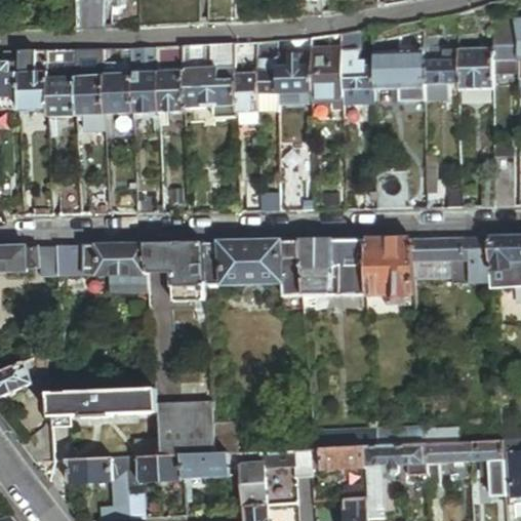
[(105,28),(103,0),(74,0),(75,29),(105,28)]
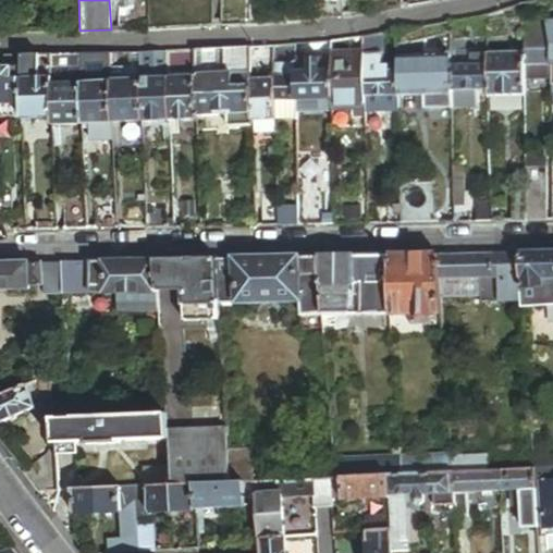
[(315,0),(317,20),(341,17),(339,0),(315,0)]
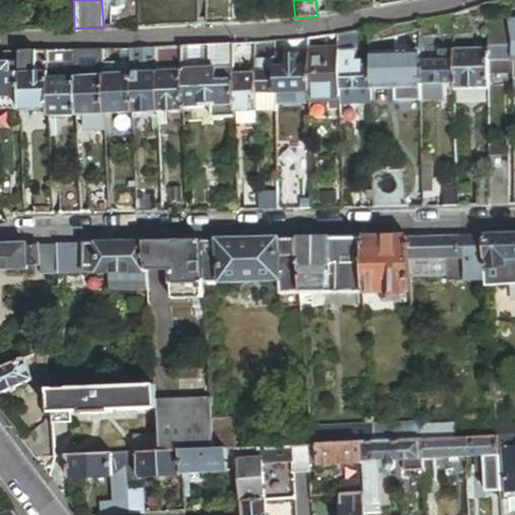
[(354,0),(355,11),(374,7),(373,0),(354,0)]
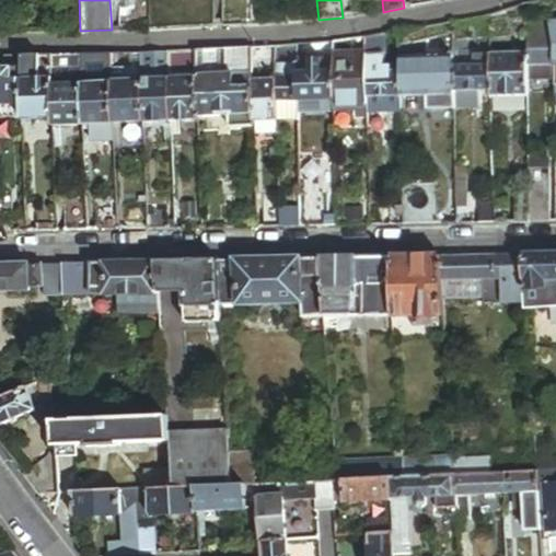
[(551,62),(549,41),(549,24),(523,27),(523,47),(523,62),(551,62)]
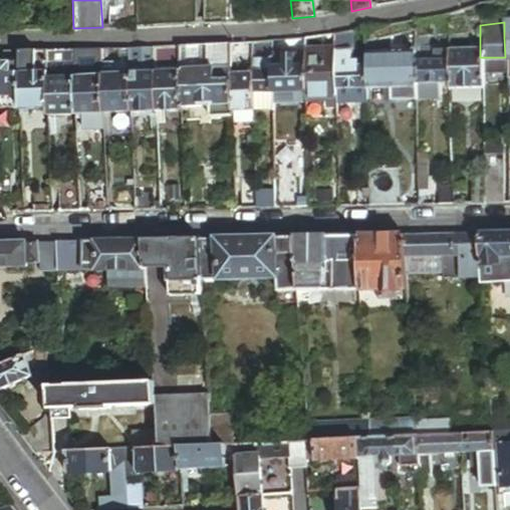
[(402,59),(413,59),(413,26),(402,29),(402,59)]
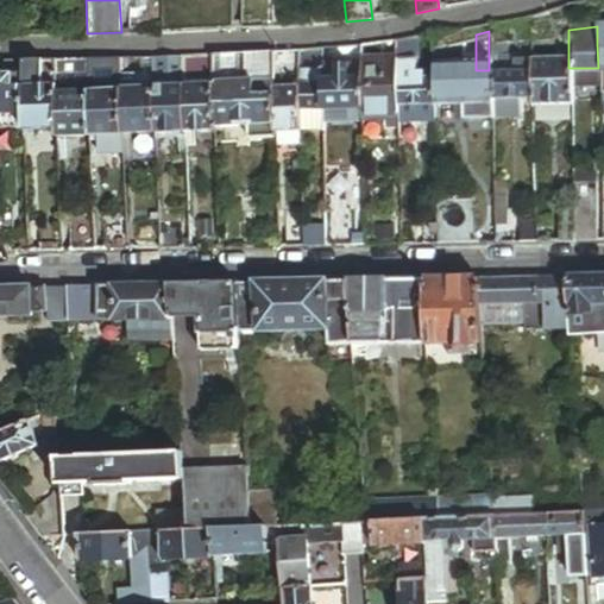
[(543,33),(530,35),(530,48),(543,45),(543,42),(543,33)]
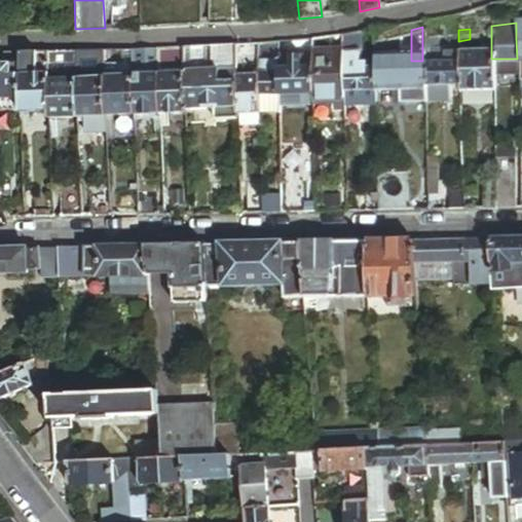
[(459,59),(459,45),(458,41),(458,30),(446,32),(447,38),(447,60),(459,59)]
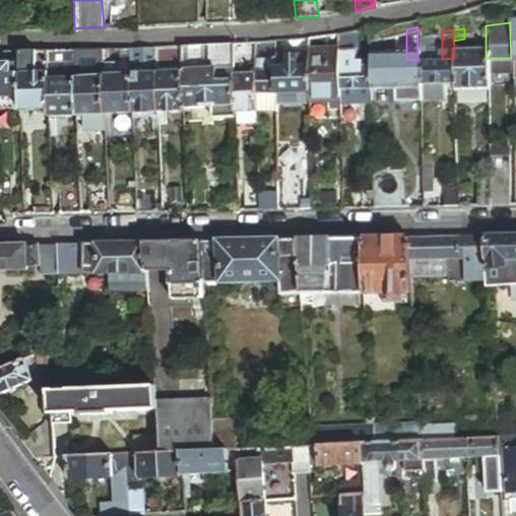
[(353,45),(353,31),(338,35),(338,45),(353,45)]
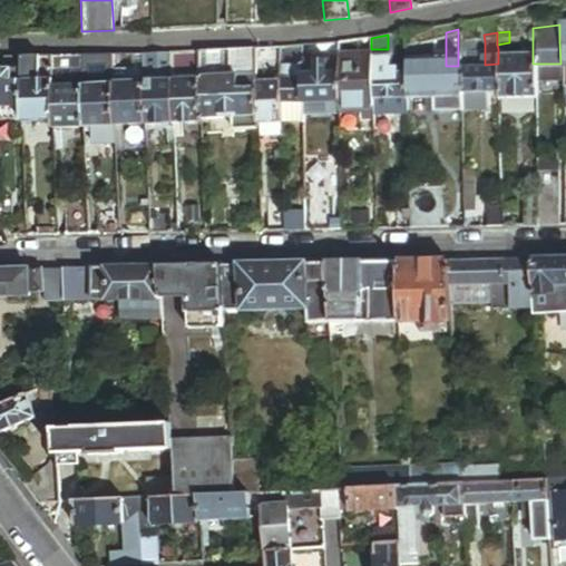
[(474,38),(459,39),(460,66),(474,65),(474,38)]
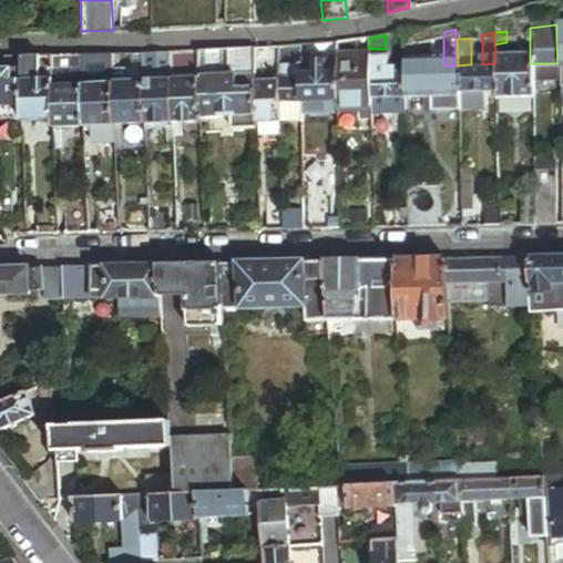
[(300,57),(299,44),(277,45),(277,63),(298,63),(298,57),(300,57)]
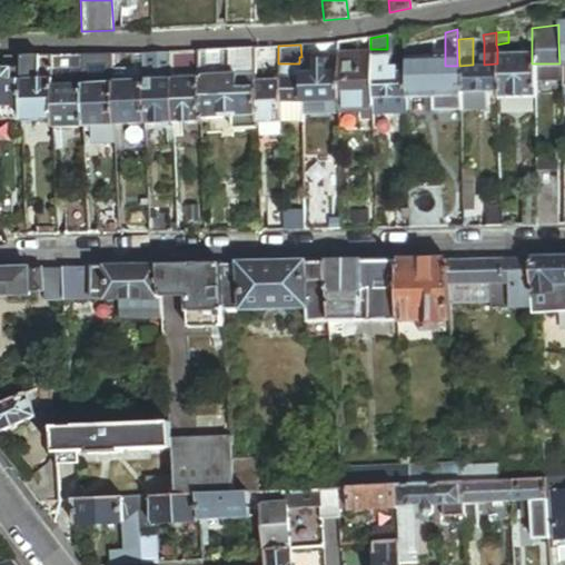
[(414,52),(414,55),(432,55),(432,45),(419,45),(420,51),(414,52)]
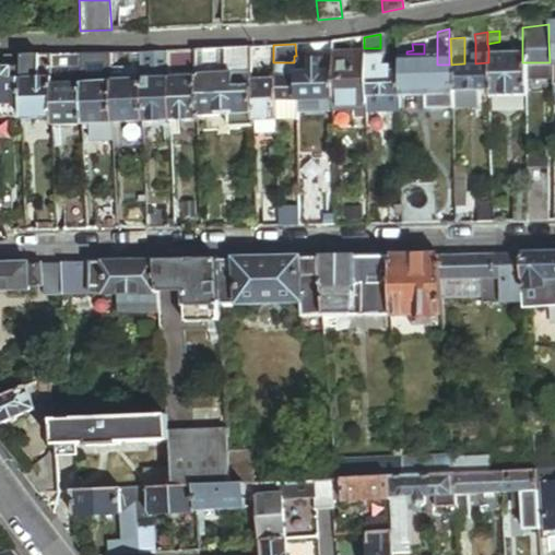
[(273,62),(273,45),(249,46),(250,74),(250,75),(274,75),(273,62)]
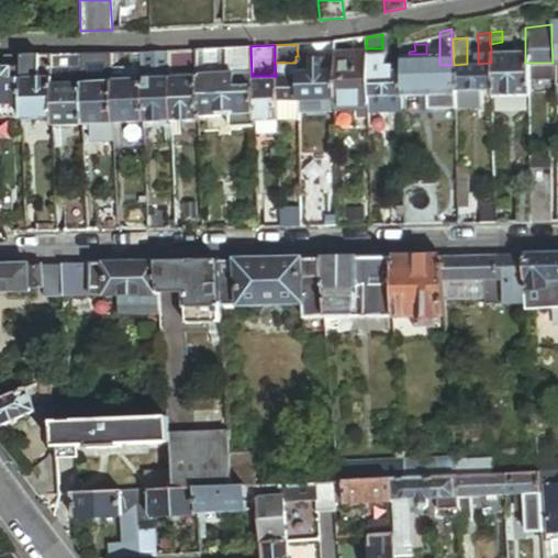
[(252,75),(250,46),(221,48),(222,76),(234,76),(252,75)]
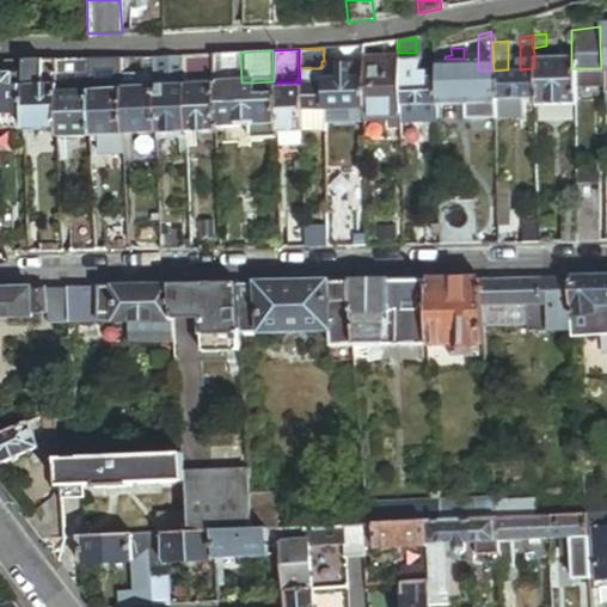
[(534,69),(571,68),(571,51),(534,53),(534,68),(534,69)]
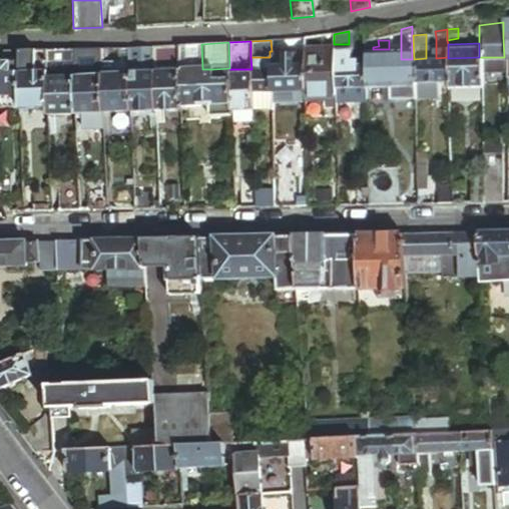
[(202,69),(201,44),(178,45),(179,70),(202,69)]
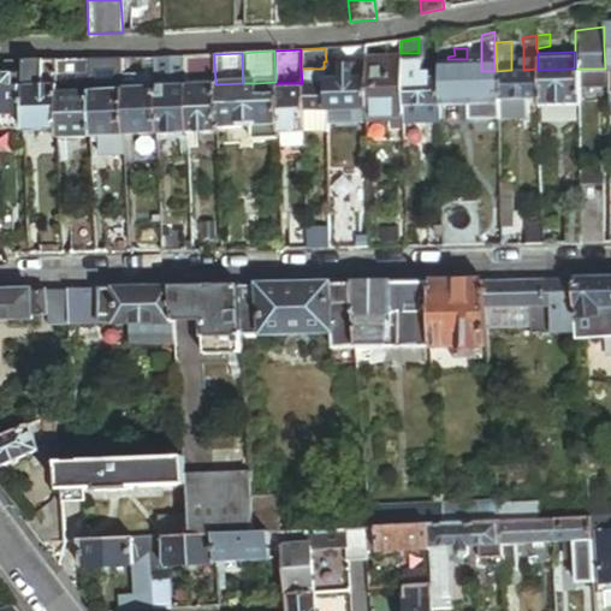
[(401,104),(401,53),(365,53),(365,61),(365,105),(366,113),(389,113),(389,126),(402,126),(401,110),(401,104)]
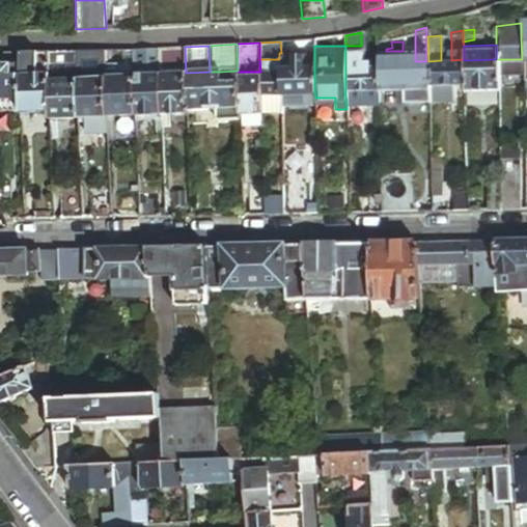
[(376,88),(378,88),(378,85),(377,63),(361,64),(361,46),(345,46),(345,89),(376,88)]
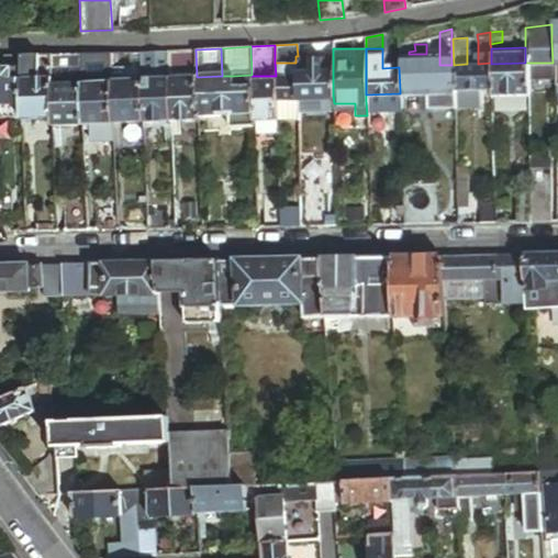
[(181,63),(181,49),(168,51),(168,63),(181,63)]
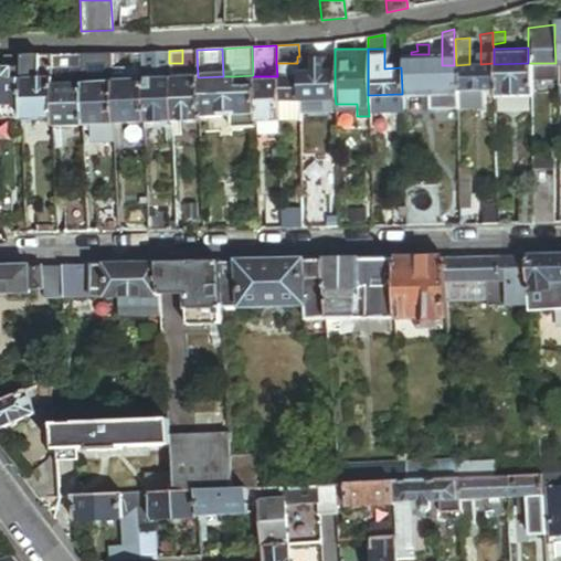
[(169,63),(169,51),(156,51),(157,64),(169,63)]
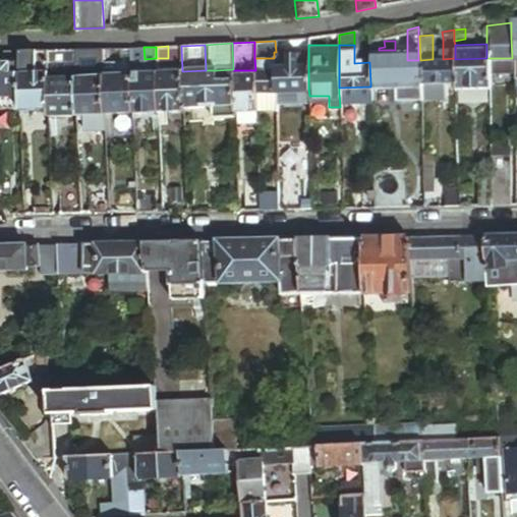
[(111,48),(103,49),(103,54),(103,60),(111,60),(111,48)]
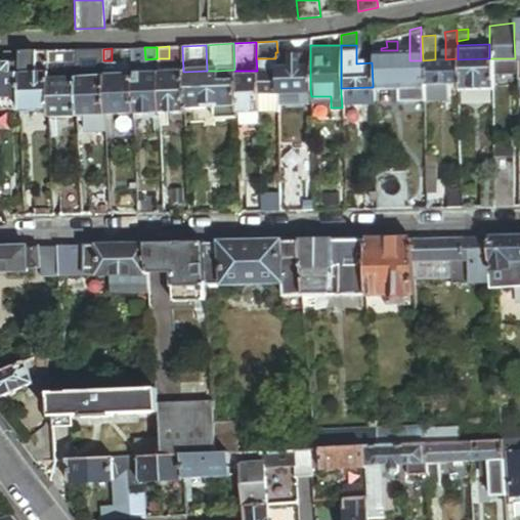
[(131,59),(131,48),(119,48),(120,59),(131,59)]
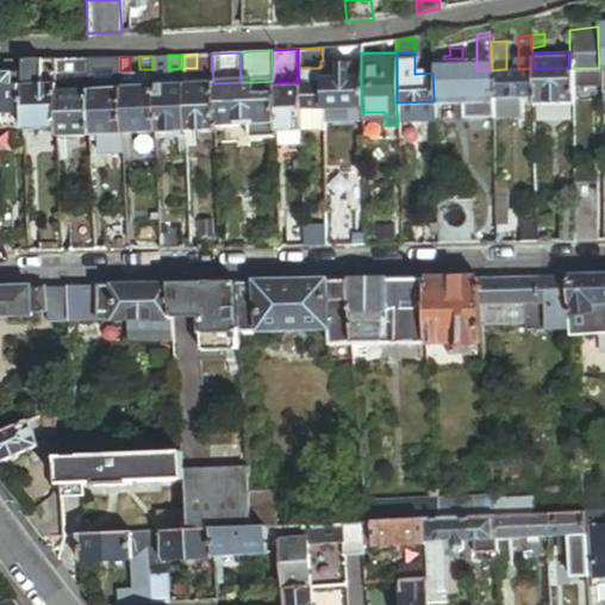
[(88,91),(87,57),(54,58),(55,83),(63,83),(63,91),(88,91)]
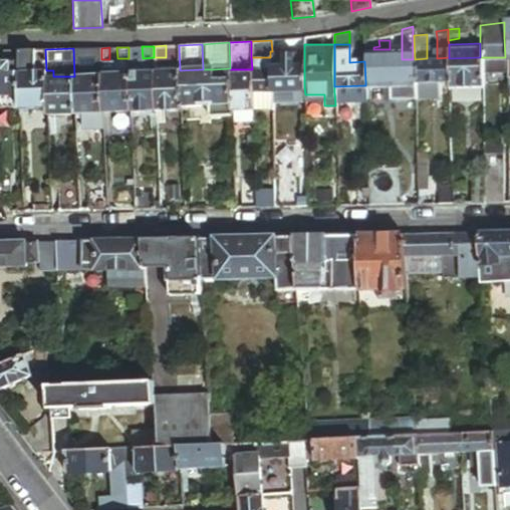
[(46,70),(45,49),(17,50),(18,60),(18,70),(46,70)]
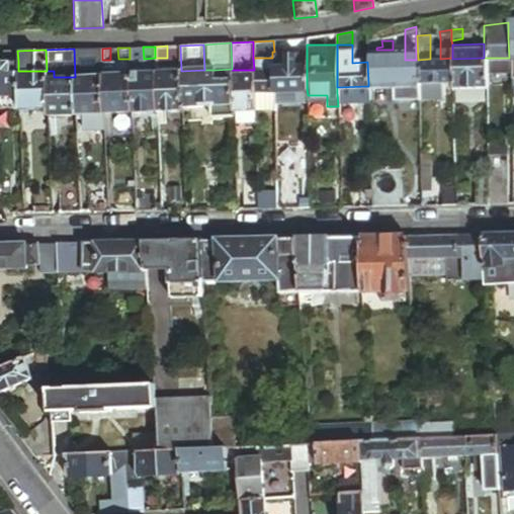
[(368,83),(377,83),(376,50),(367,51),(367,62),(368,83)]
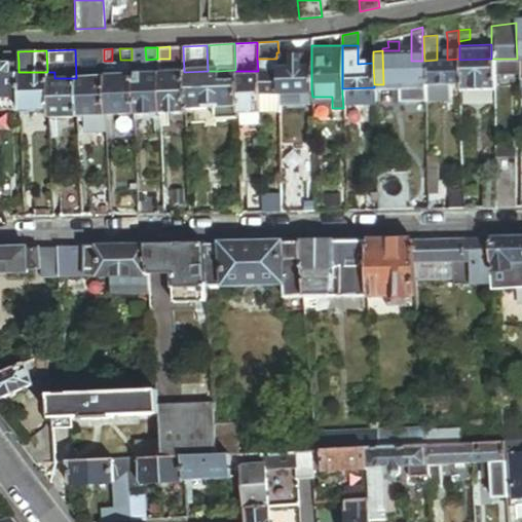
[(398,83),(424,83),(424,61),(422,61),(411,61),(406,61),(406,50),(399,50),(382,50),(383,84),(398,83)]
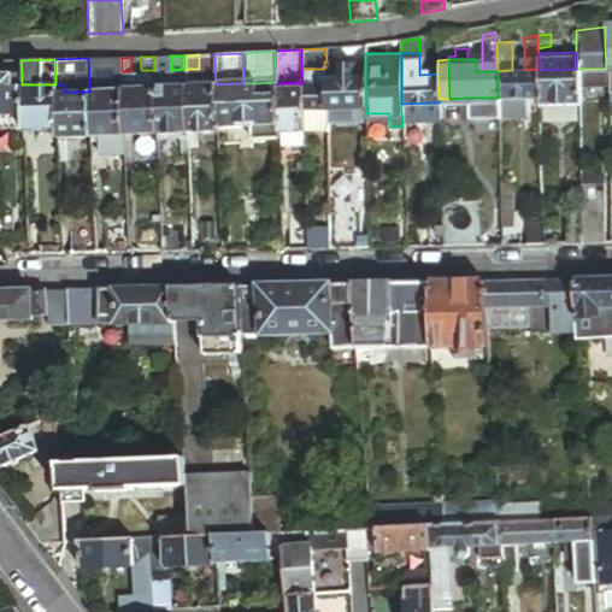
[(90,92),(111,90),(111,65),(110,60),(89,60),(90,92)]
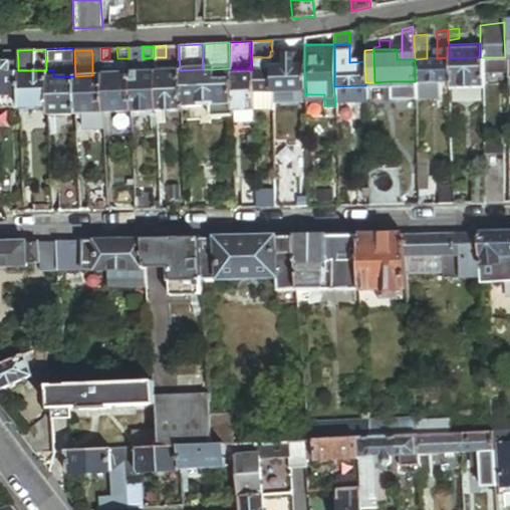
[(272,88),(304,87),(304,51),(272,51),(272,57),(272,88)]
